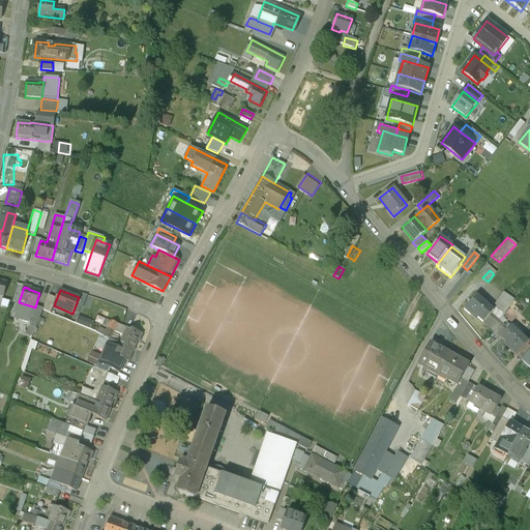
[(493,311),(475,296),(463,310),(468,315),(472,313),(482,322),(483,322),(490,314),(493,311)]
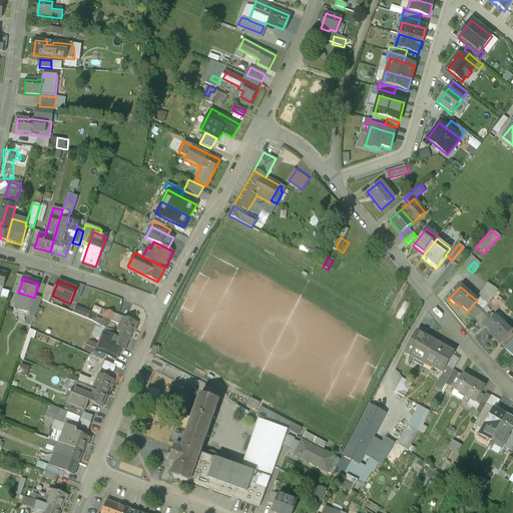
[(34,298),(30,309),(36,311),(41,300),(34,298)]
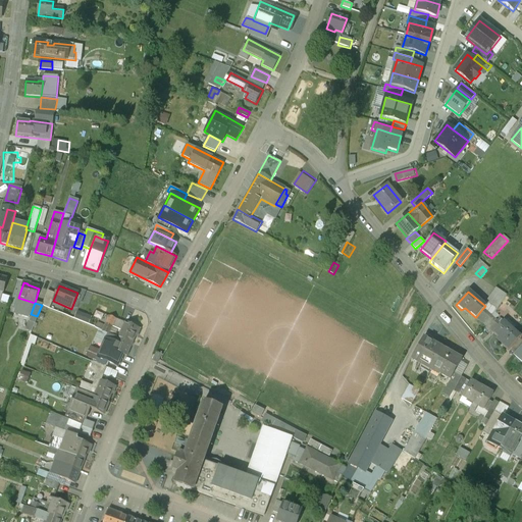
[(503,303),(499,308),(504,312),(508,307),(503,303)]
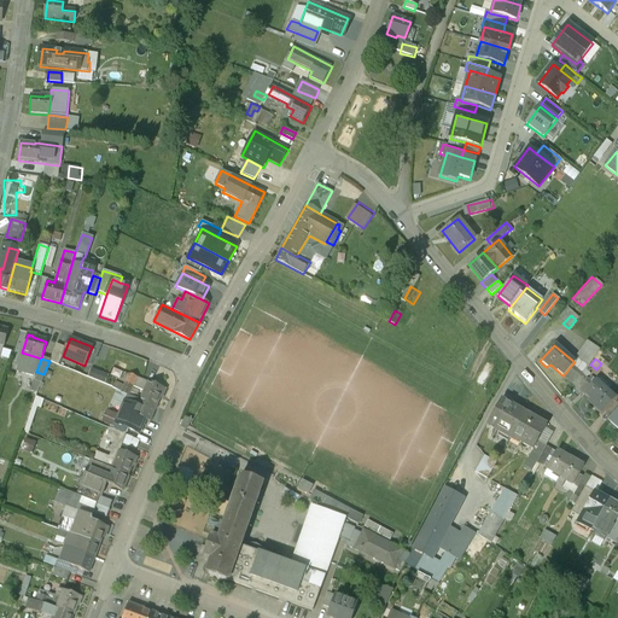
[(155,378),(159,363),(151,361),(146,375),(155,378)]
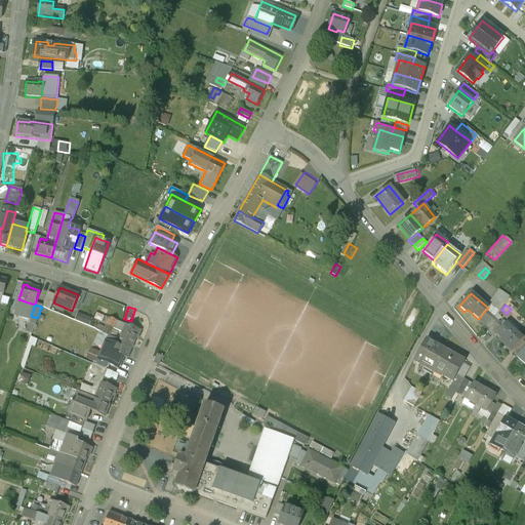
[(511,309),(507,314),(511,318),(518,311),(513,307),(511,309)]
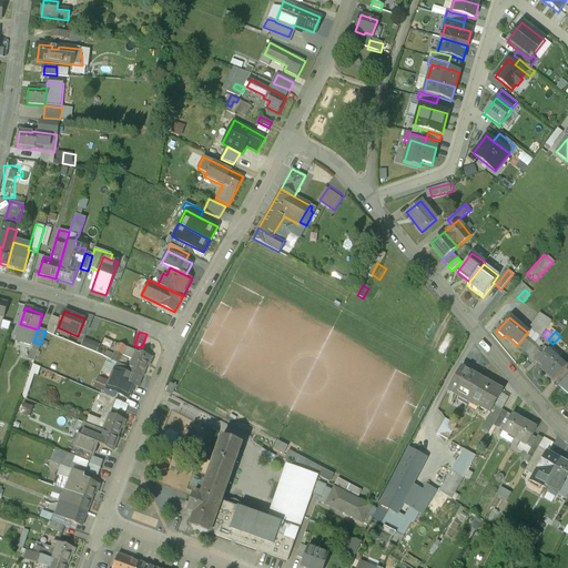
[(535,346),(525,336),(518,345),(527,354),(535,346)]
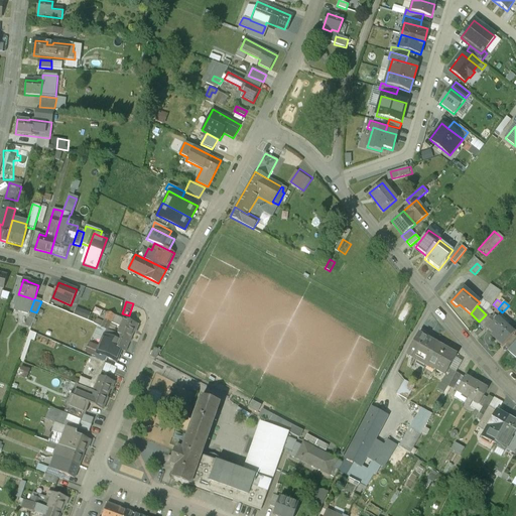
[(91,319),(93,313),(80,307),(77,313),(91,319)]
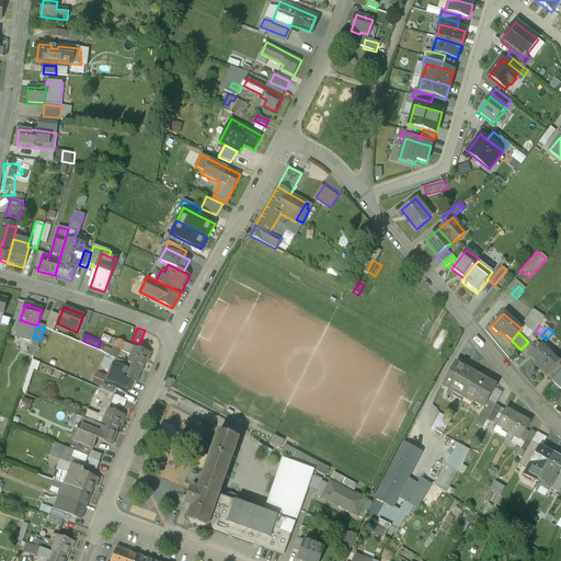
[(117,341),(113,351),(104,347),(102,353),(117,359),(121,352),(124,343),(117,341)]
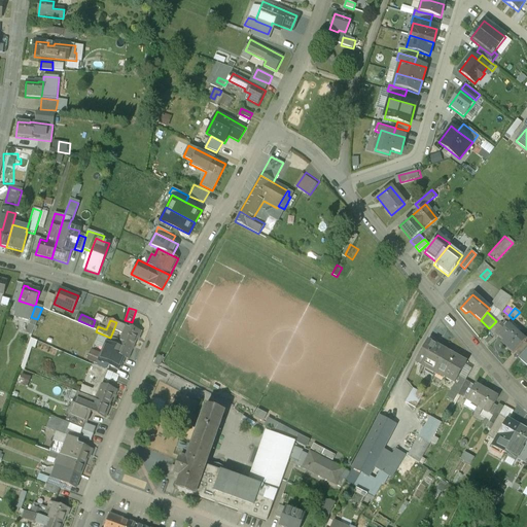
[(496,321),(489,328),(498,336),(504,328),(496,321)]
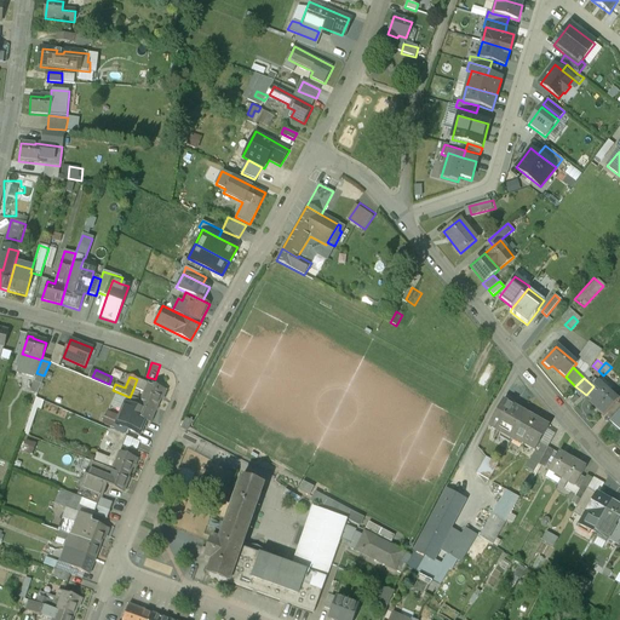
[(166,392),(137,379),(133,389),(144,394),(141,402),(156,408),(162,396),(164,397),(166,392)]
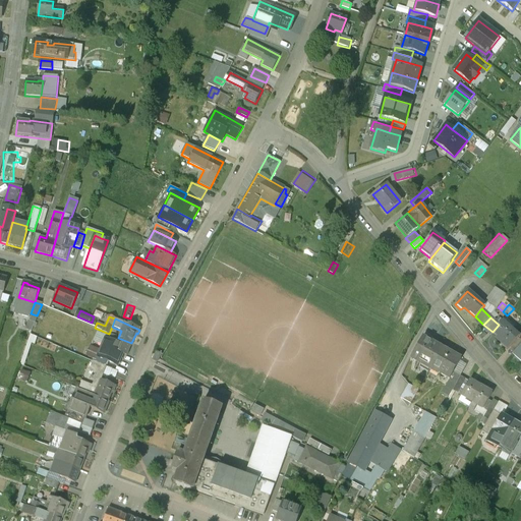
[(519,336),(502,322),(499,325),(493,332),(491,333),(502,342),(502,345),(507,350),(519,336)]
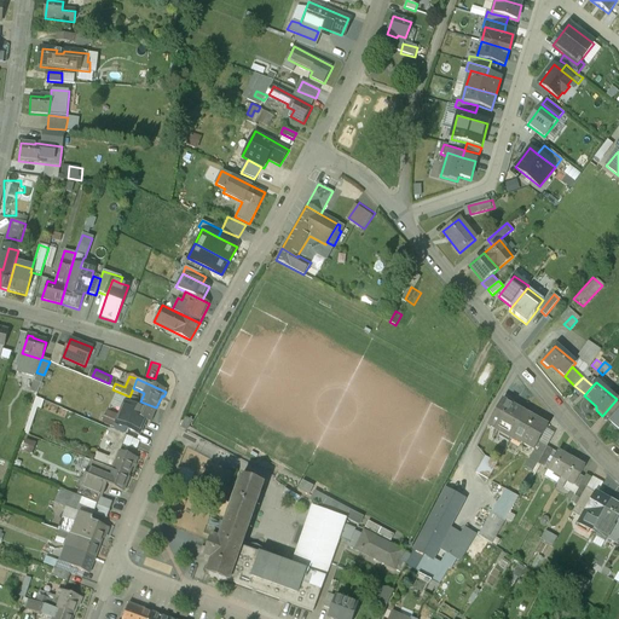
[(156,408),(140,401),(128,397),(120,418),(115,428),(114,431),(126,435),(128,429),(139,433),(145,420),(150,422),(156,408)]
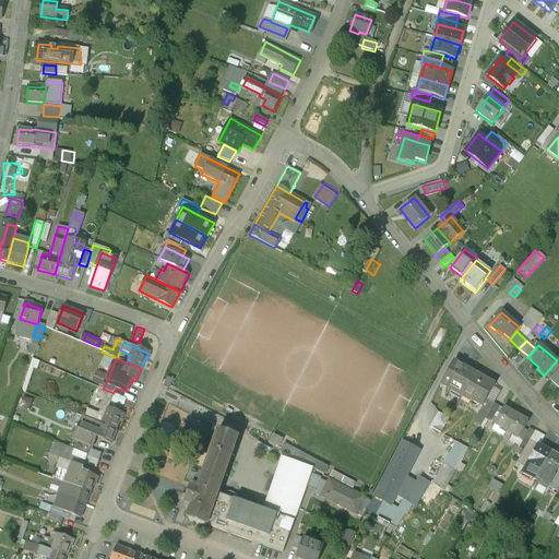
[(474,373),(453,361),(440,384),(461,396),(463,393),(474,373)]
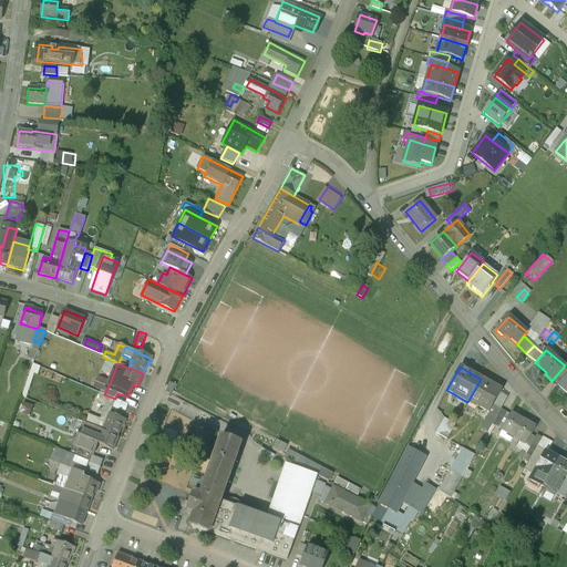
[(105,392),(110,383),(98,378),(94,388),(105,392)]
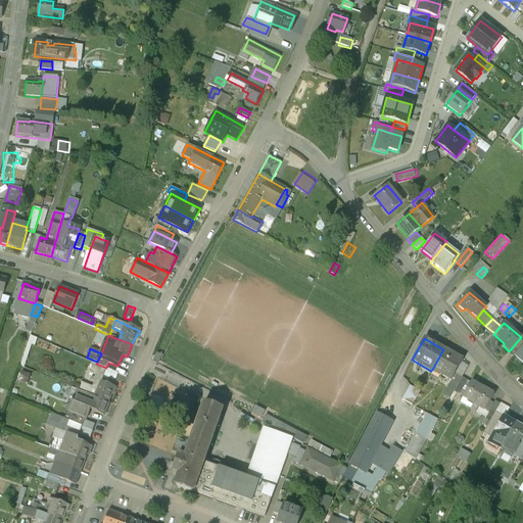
[(522,349),(521,348),(514,355),(519,360),(522,354),(522,349)]
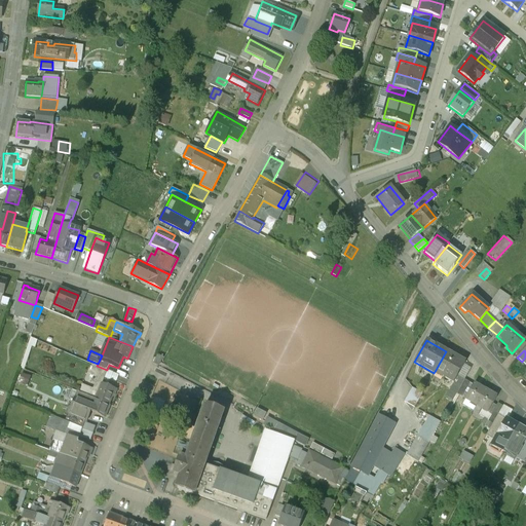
[(465,363),(446,351),(436,370),(444,375),(443,376),(454,382),(465,363)]
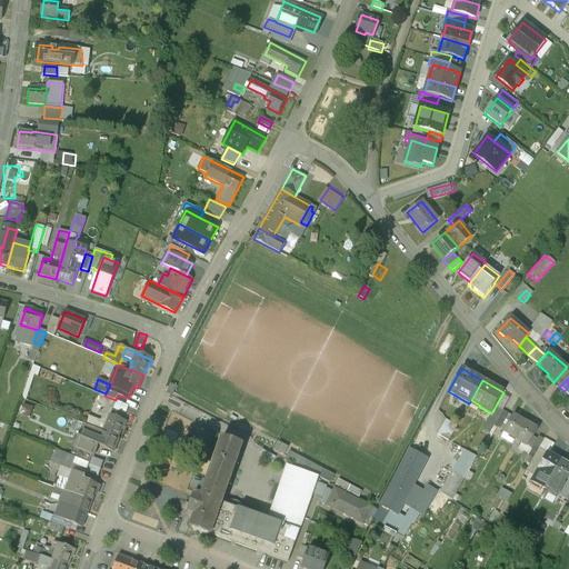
[(105,396),(102,395),(98,403),(103,405),(112,409),(113,409),(117,401),(105,396)]
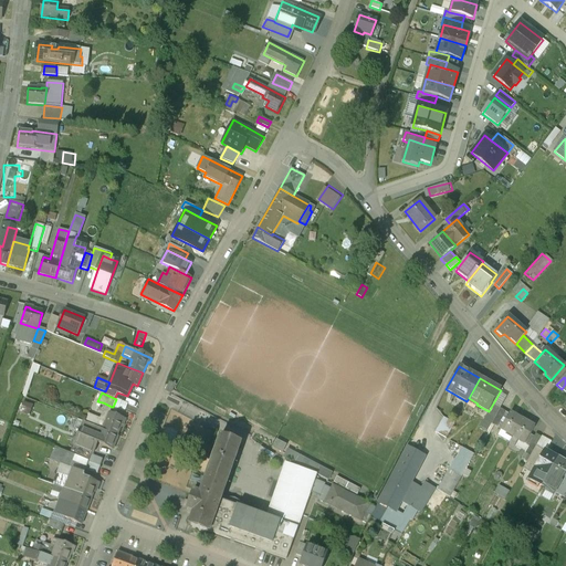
[(23,411),(32,415),(35,406),(27,402),(23,411)]
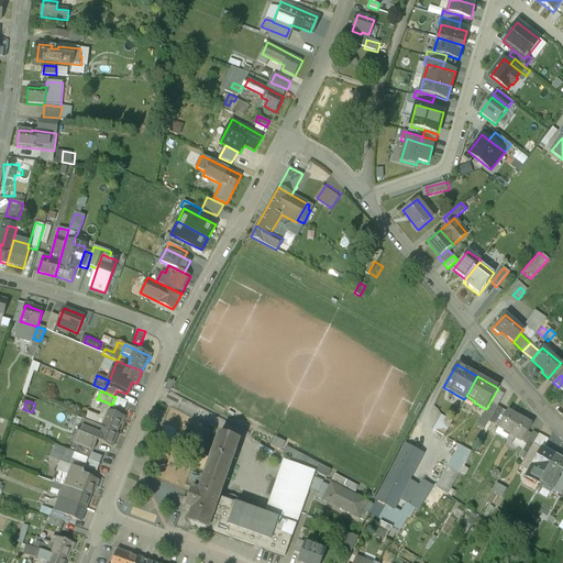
[(125,418),(109,411),(111,405),(102,400),(100,406),(99,406),(98,408),(102,409),(100,417),(88,411),(85,420),(118,433),(122,422),(123,423),(125,418)]
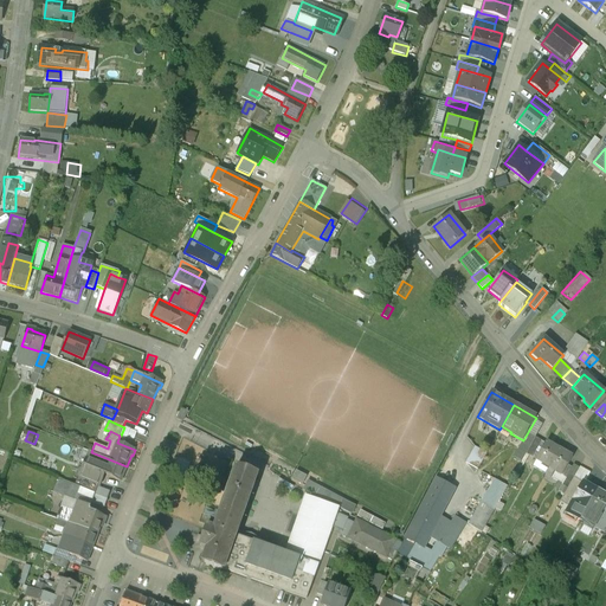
[(535,437),(529,433),(515,457),(522,461),(526,453),(535,437)]
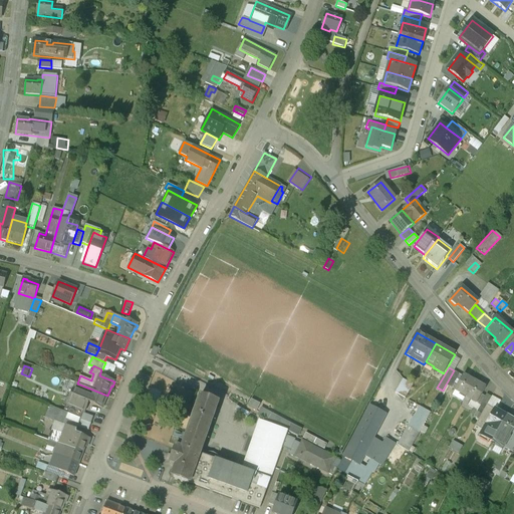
[(454,370),(446,384),(451,388),(459,373),(454,370)]
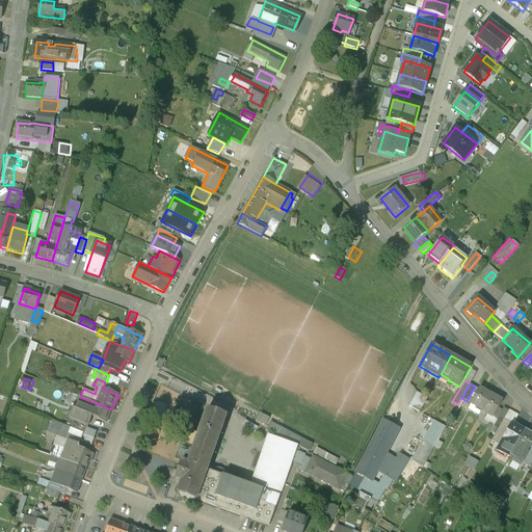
[(490,395),(479,389),(471,403),(476,406),(477,405),(482,408),(490,395)]
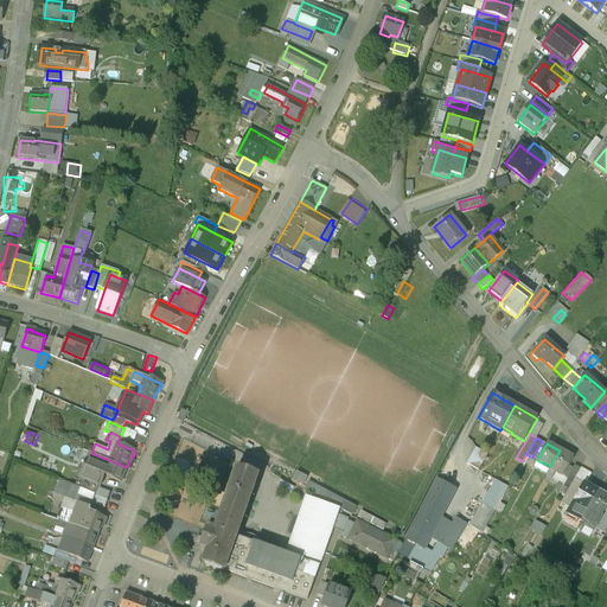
[(466,460),(474,464),(481,452),(473,447),(466,460)]
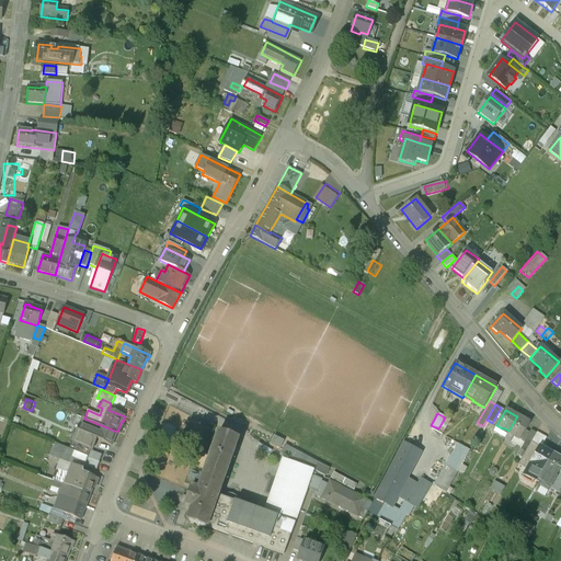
[(529,423),(517,416),(508,431),(508,433),(514,436),(515,434),(521,438),(529,423)]
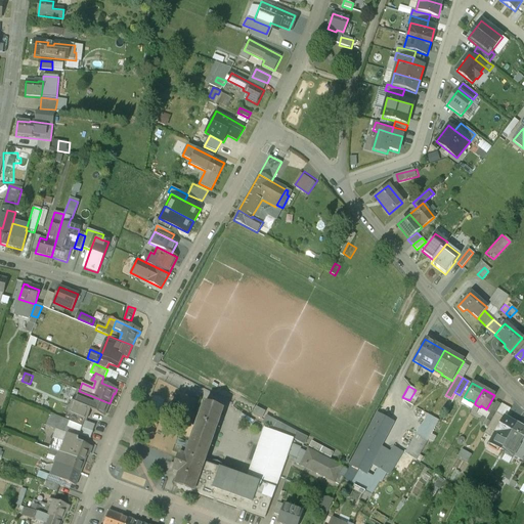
[(173,390),(173,403),(188,404),(189,391),(173,390)]
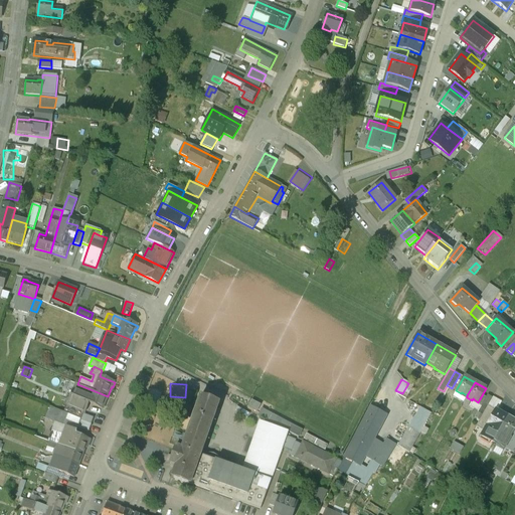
[(77,384),(76,384),(72,394),(89,401),(103,407),(108,396),(77,384)]
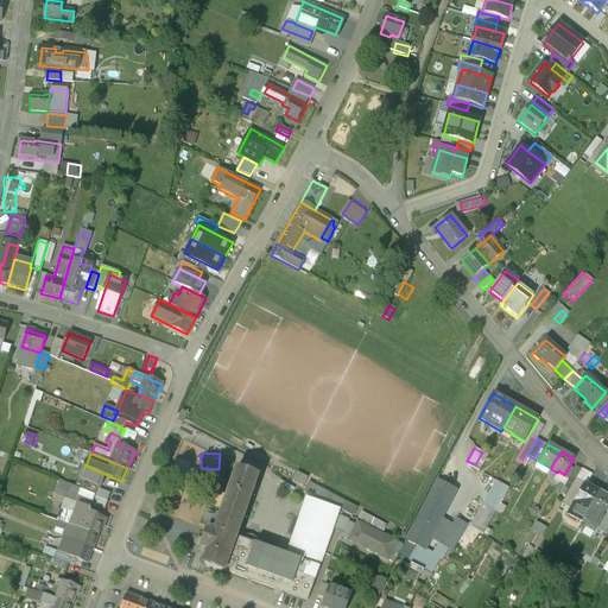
[(100,488),(105,474),(86,466),(80,463),(71,483),(83,489),(97,494),(100,488)]
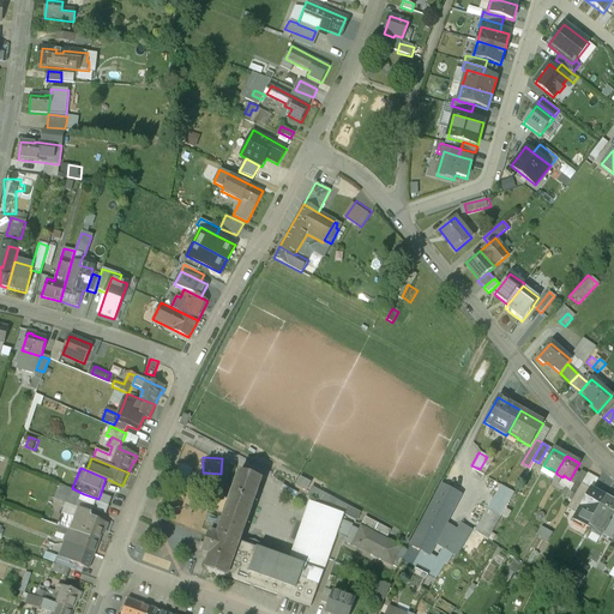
[(239,473),(217,534),(209,531),(202,552),(210,554),(205,569),(309,606),(343,512),(318,504),(309,501),(288,559),(240,542),(262,480),(239,473)]
